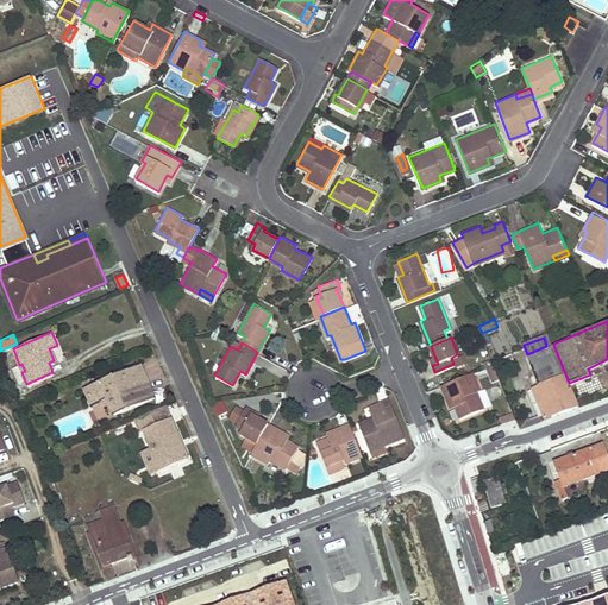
[(546,346),(527,354),(539,383),(551,415),(577,405),(569,383),(553,345),(546,346)]
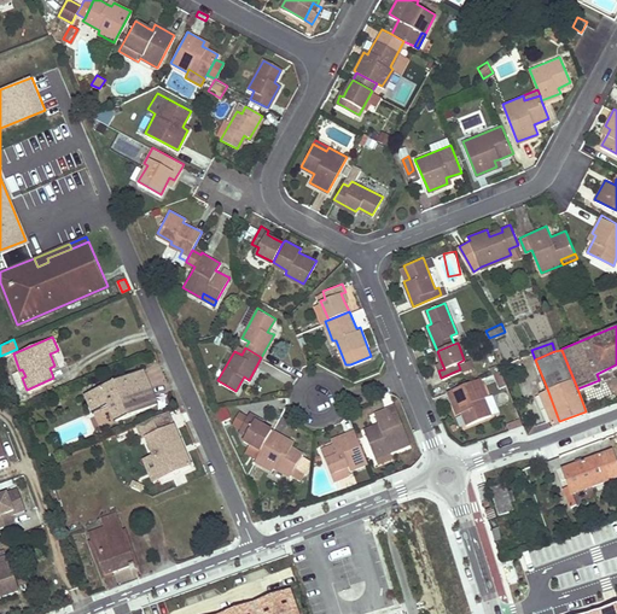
[(464,360),(458,363),(460,369),(471,366),(469,358),(464,360)]
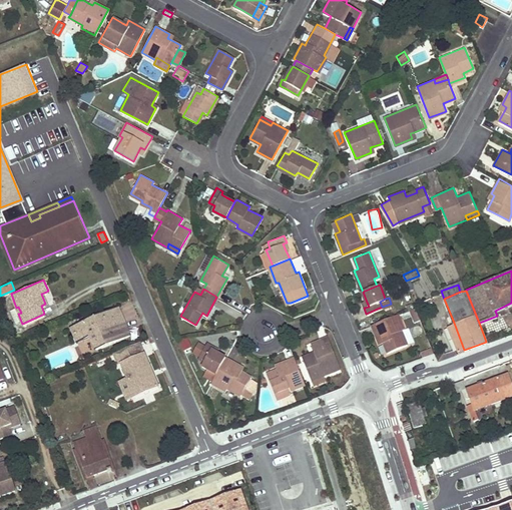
[(117,305),(103,311),(109,324),(123,318),(117,305)]
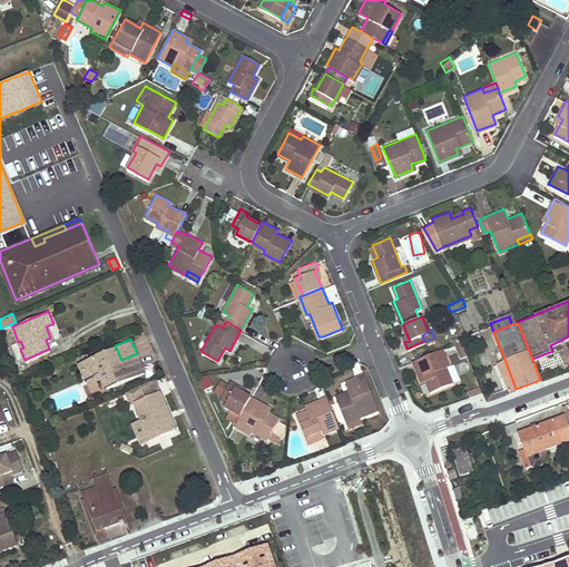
[(462,340),(457,342),(462,355),(467,353),(462,340)]
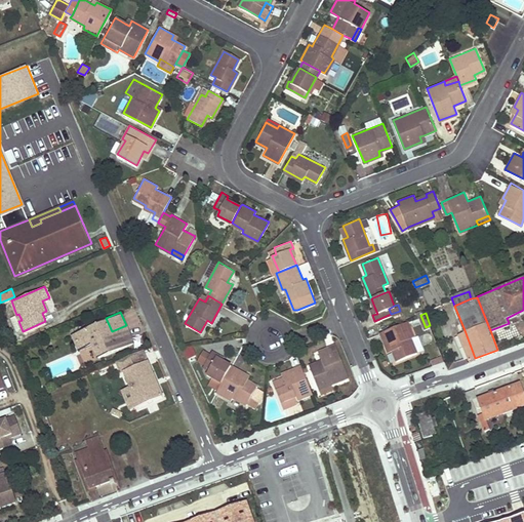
[(106,318),(76,331),(78,335),(75,336),(77,340),(89,334),(92,342),(98,356),(132,342),(126,325),(112,331),(106,318)]
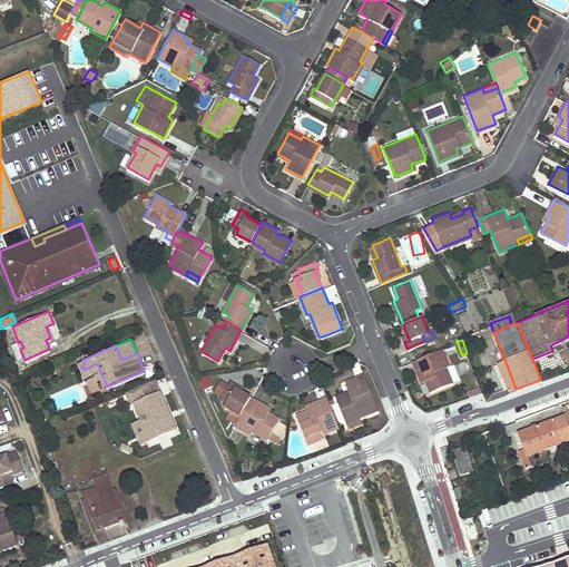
[(442,348),(412,360),(419,377),(423,375),(425,380),(430,391),(453,380),(447,365),(449,364),(442,348)]
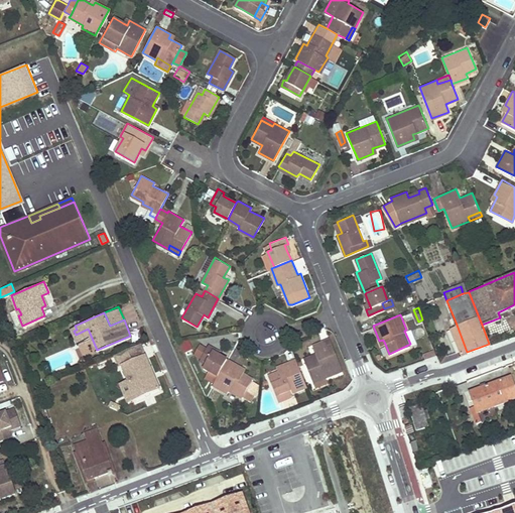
[(457,325),(451,327),(461,354),(467,352),(457,325)]
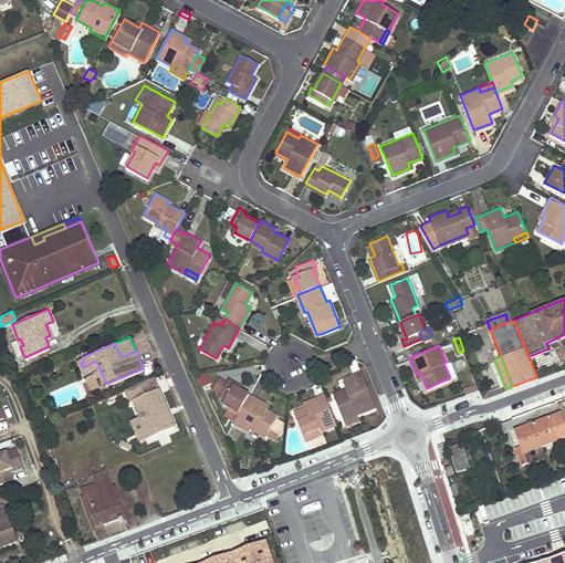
[(96,361),(83,367),(85,374),(100,368),(96,361)]
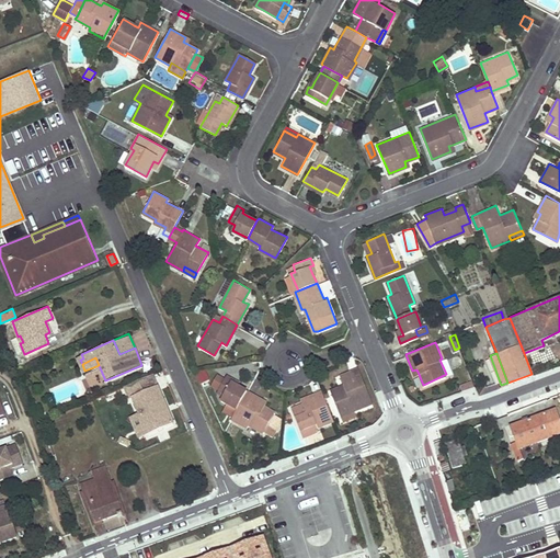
[(442,359),(440,360),(446,374),(450,373),(445,357),(442,359)]
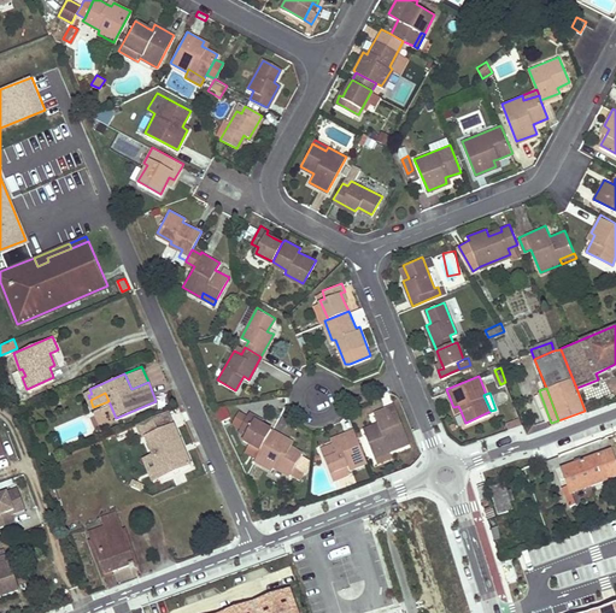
[(228,404),(216,406),(217,410),(221,417),(230,416),(228,404)]
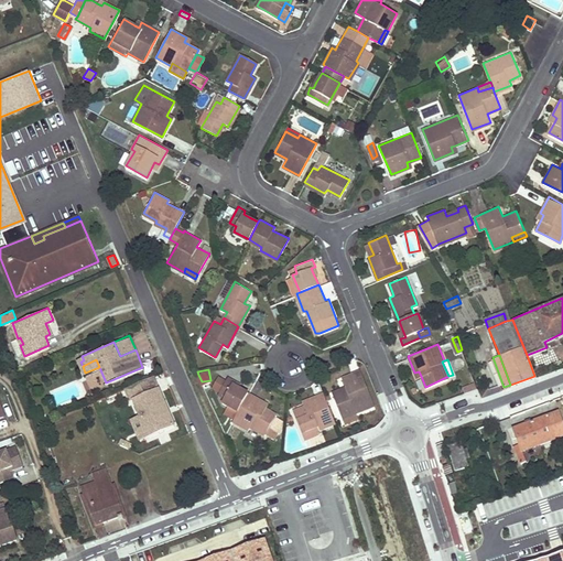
[(345,386),(332,391),(340,412),(355,407),(357,411),(375,403),(360,369),(342,377),(345,386)]
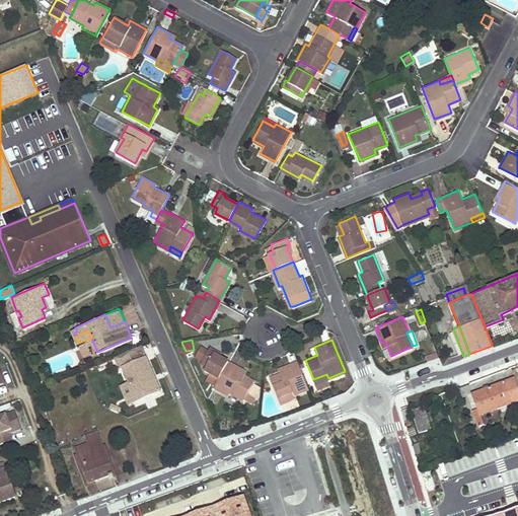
[(142,344),(116,355),(120,366),(122,365),(128,379),(136,398),(160,388),(155,376),(152,376),(150,372),(153,371),(142,344)]
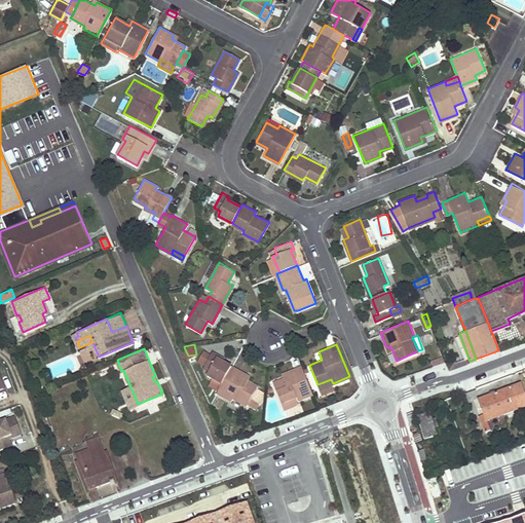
[(203,350),(198,360),(205,363),(211,353),(203,350)]
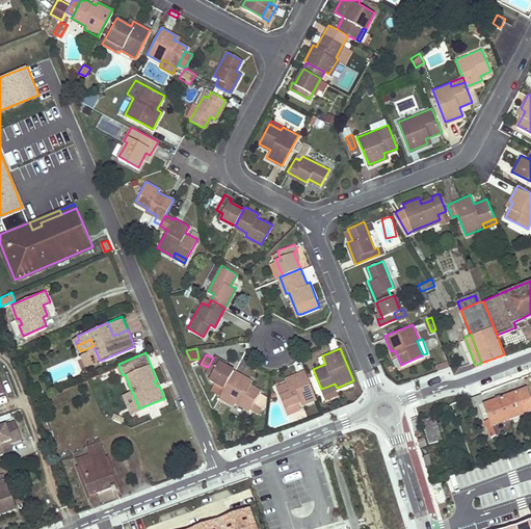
[(208,367),(206,370),(211,373),(209,378),(215,382),(224,388),(235,371),(226,365),(219,362),(220,359),(214,354),(213,358),(208,367)]
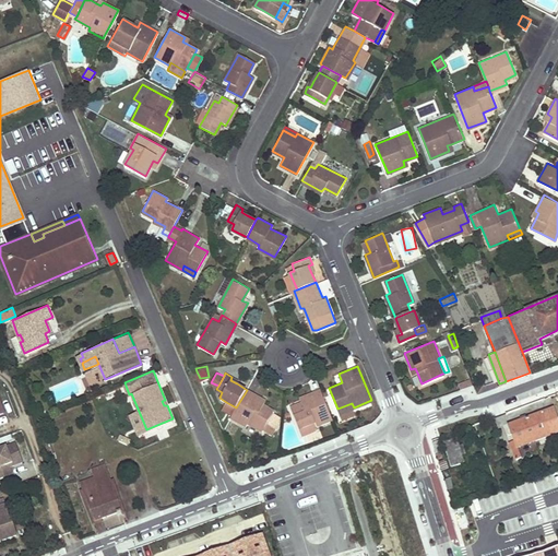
[(473,383),(471,379),(459,383),(461,388),(473,383)]
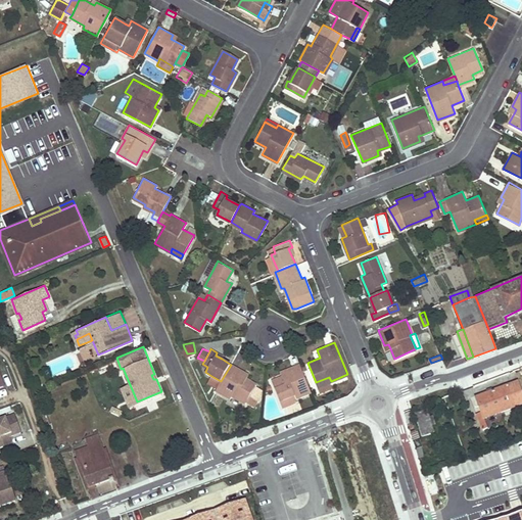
[(295,396),(311,390),(299,363),(284,369),(286,374),(282,376),(272,380),(280,399),(294,394),(295,396)]
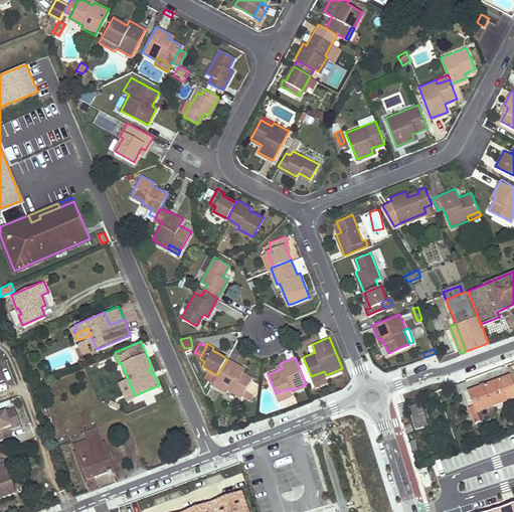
[(214,382),(213,383),(226,391),(227,388),(241,396),(242,395),(245,389),(253,393),(254,394),(257,391),(258,383),(250,379),(252,377),(242,371),(238,369),(240,366),(227,359),(217,375),(214,382)]
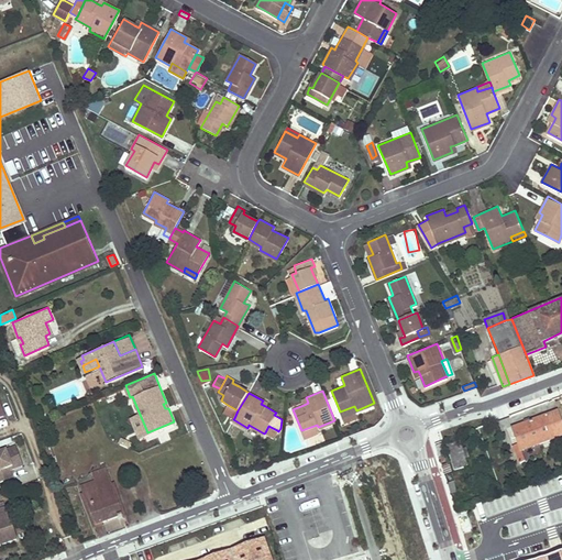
[(228,405),(223,413),(234,418),(238,410),(228,405)]
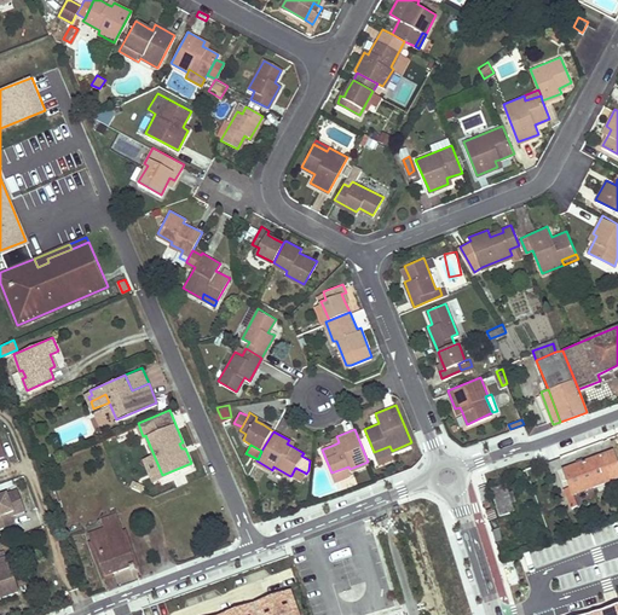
[(390,446),(374,452),(379,463),(394,457),(392,451),(390,446)]
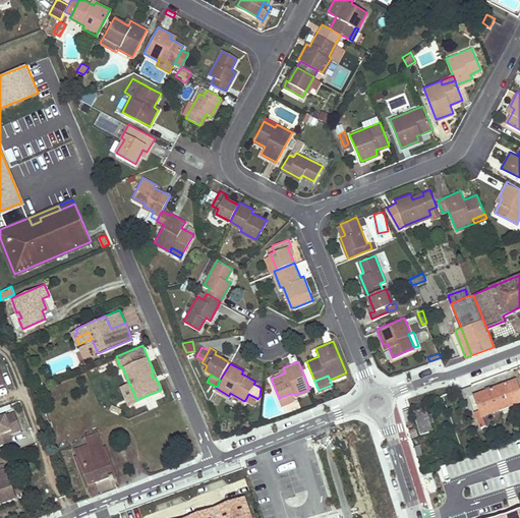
[(136,400),(128,381),(122,383),(129,403),(136,400)]
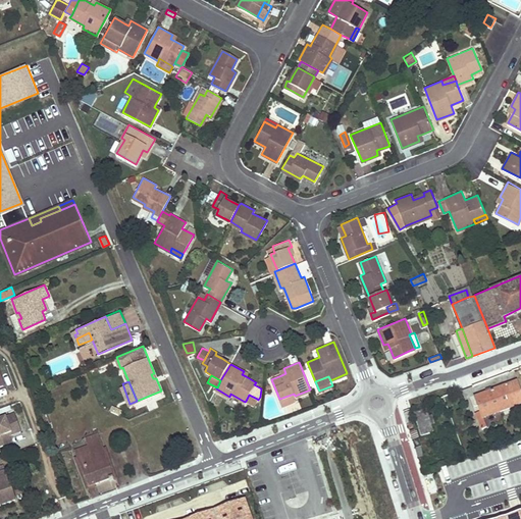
[(520,401),(520,395),(517,381),(507,384),(475,396),(482,416),(514,405),(514,404),(520,401)]
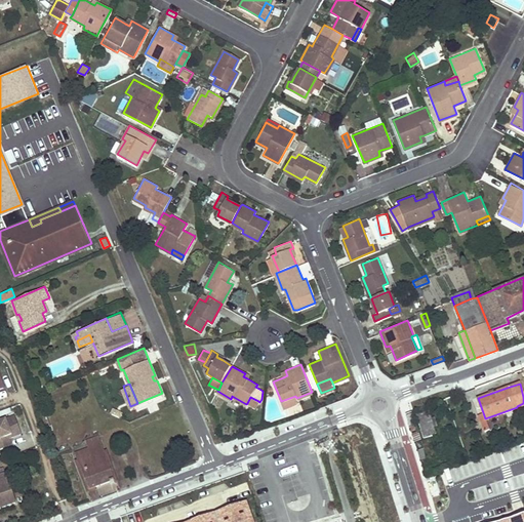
[(427,406),(422,395),(402,403),(404,412),(412,410),(427,406)]
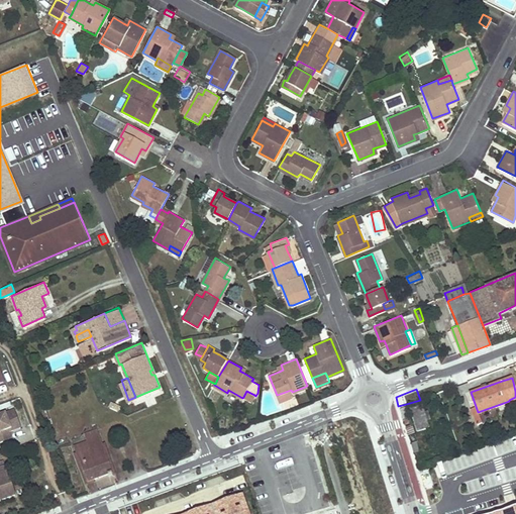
[(292,392),(291,390),(277,395),(282,407),(295,401),(292,392)]
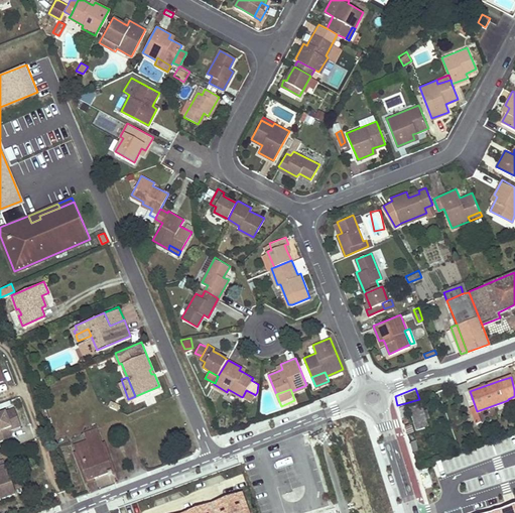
[(246,390),(243,396),(250,400),(254,394),(246,390)]
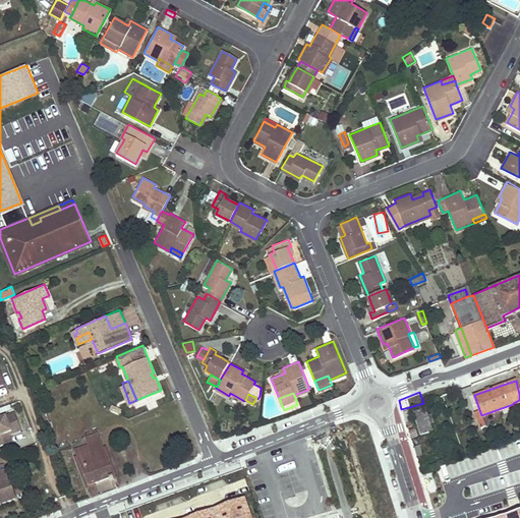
[(409,407),(401,409),(411,440),(417,439),(409,407)]
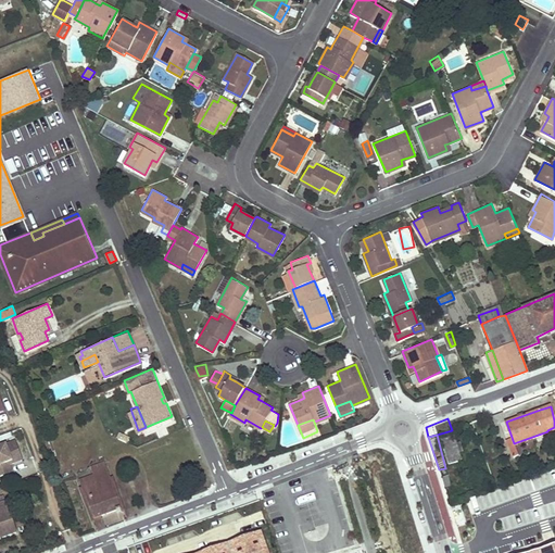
[(461,459),(454,436),(441,439),(448,462),(461,459)]
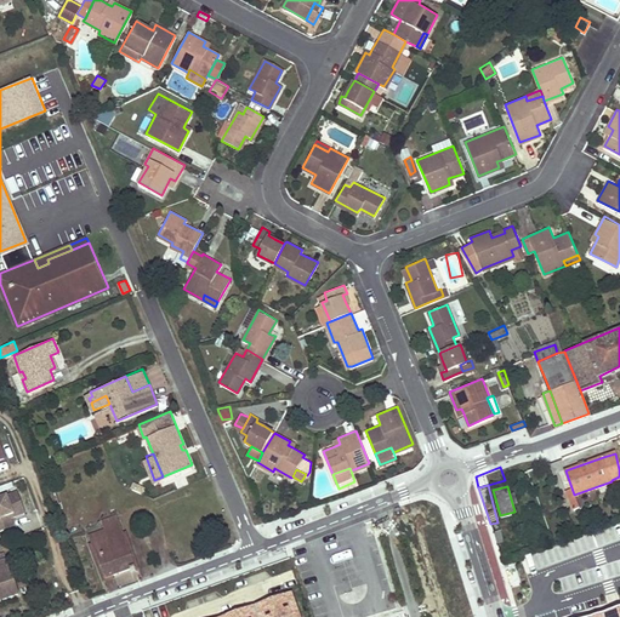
[(24,509),(17,490),(0,496),(0,527),(12,523),(10,515),(9,513),(12,510),(13,514),(24,509)]
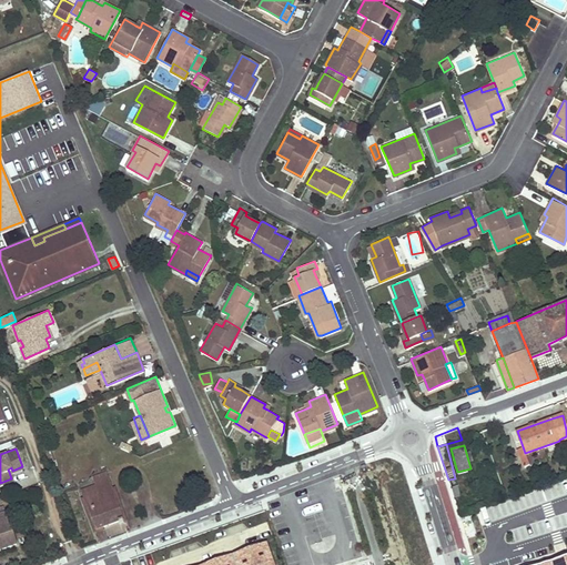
[(97,483),(81,488),(95,526),(94,527),(100,540),(108,536),(102,524),(123,516),(107,471),(93,475),(97,483)]
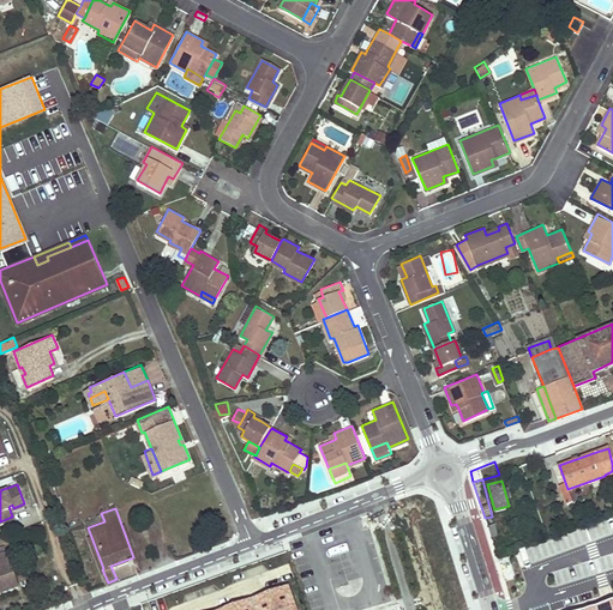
[(492,517),(485,518),(497,555),(503,553),(492,517)]
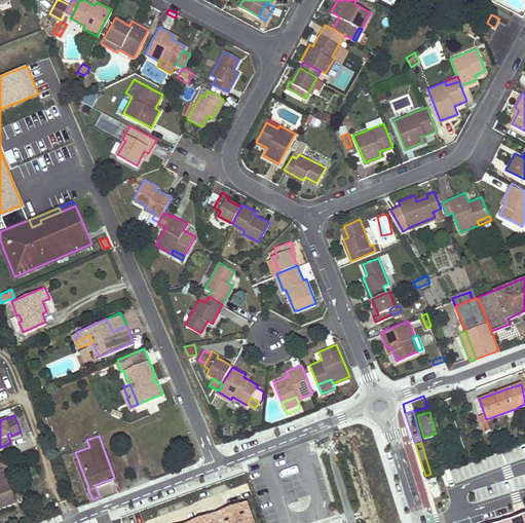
[(0,507),(15,501),(5,473),(0,475),(0,507)]
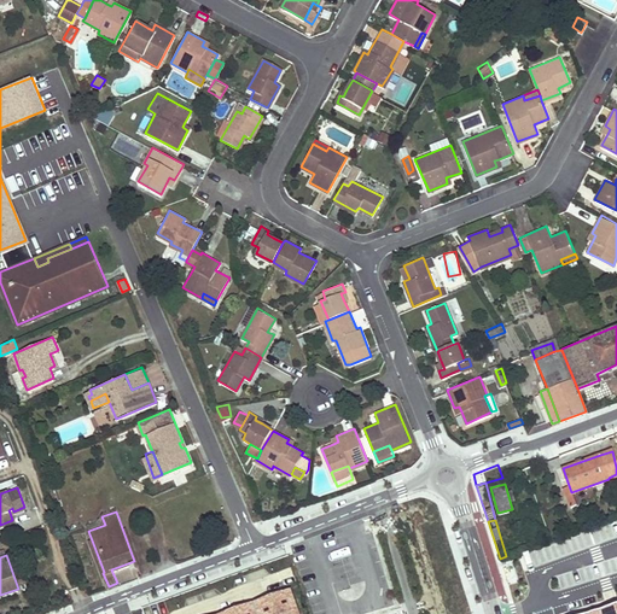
[(227,613),(221,596),(170,613),(227,613)]
